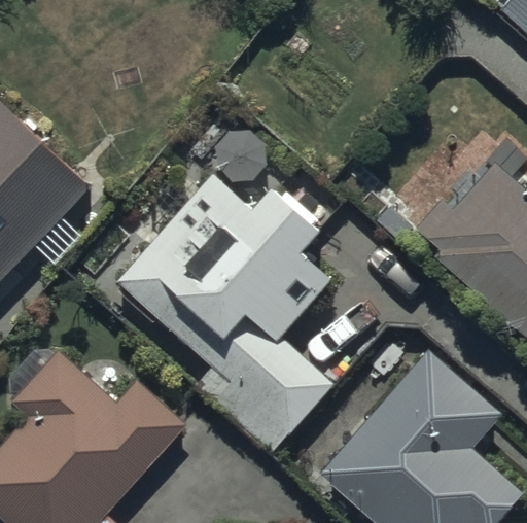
[(526,0),(485,0),(526,37),(526,0)]
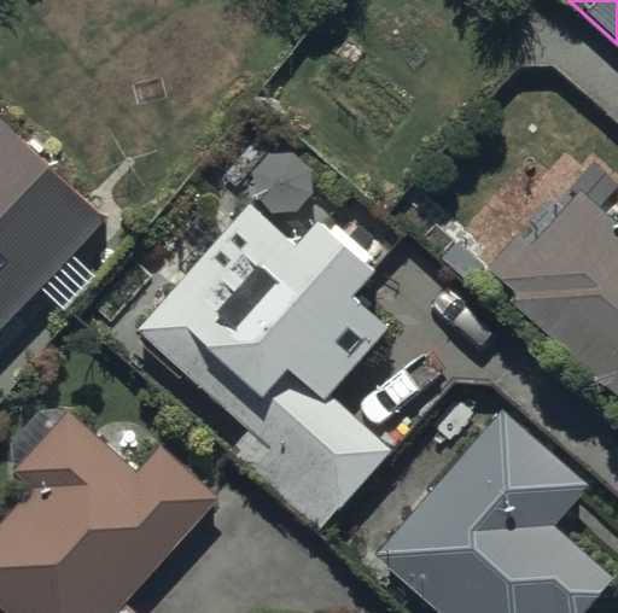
[(0,332),(109,219),(0,115),(0,332)]
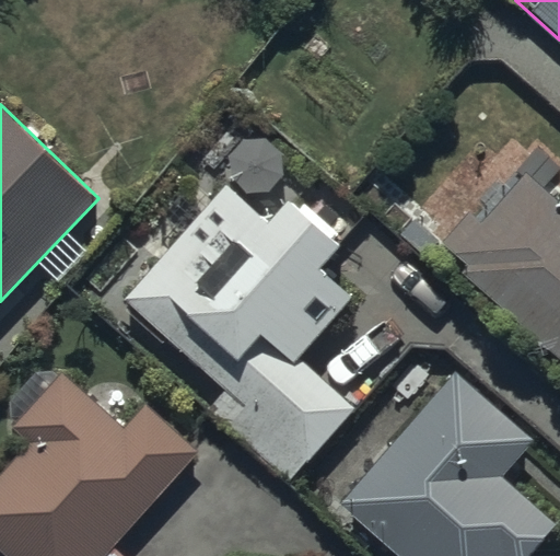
[(467,266),(462,271),(559,360),(559,204),(524,172),(477,223),(467,213),(441,242),(467,266)]
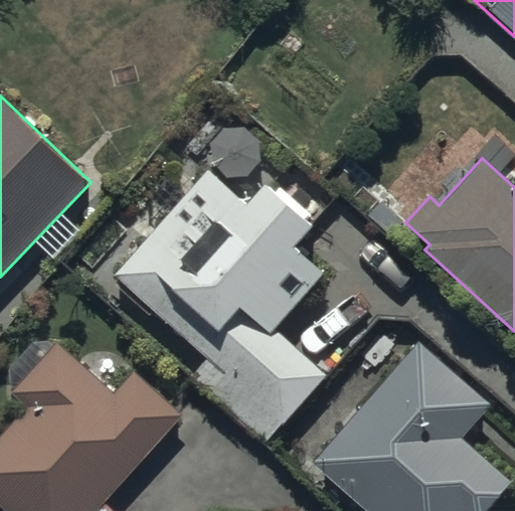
[(242,202),(207,170),(113,275),(205,357),(186,379),(262,447),(325,376),(273,329),(322,273),(292,246),(314,222),(264,177),(242,202)]
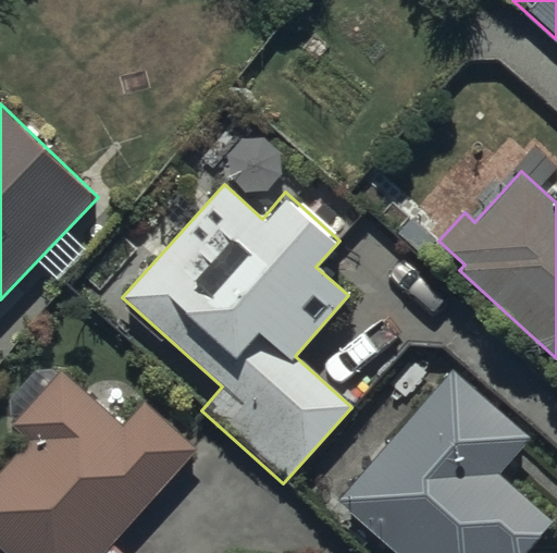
[(531,439),(449,367),(335,499),(397,552),(529,552),(555,523),(499,475),(531,439)]
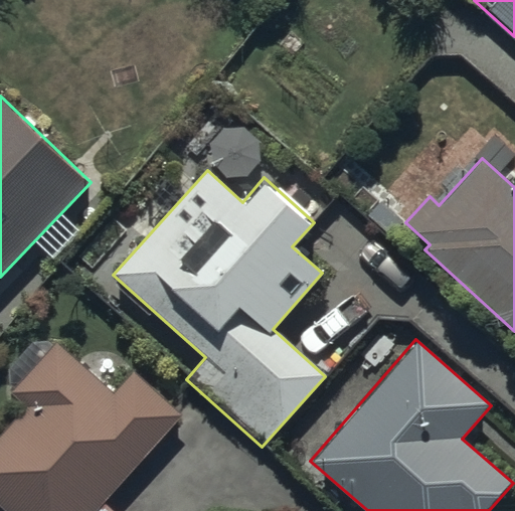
[(111,510),(107,507),(181,417),(185,413),(132,369),(114,391),(57,344),(13,397),(24,406),(0,435),(0,509),(1,510),(111,510)]
